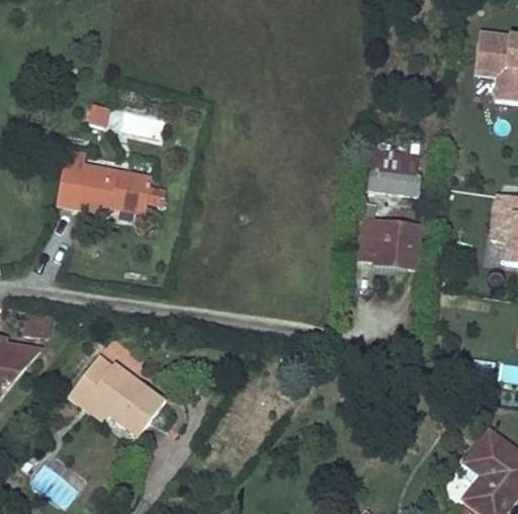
[(499,77),(496,100),(517,102),(517,37),(480,33),(476,74),(499,77)]
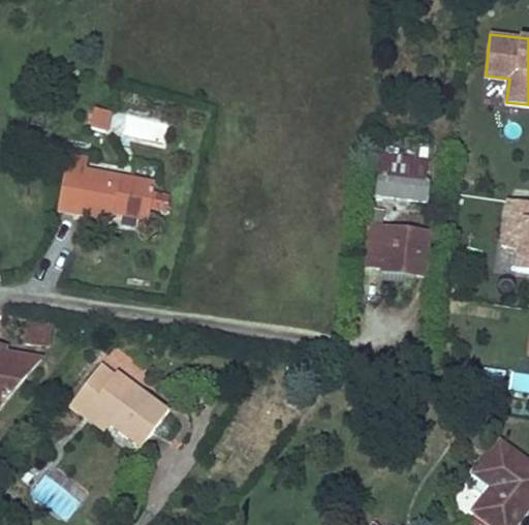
[(93,106),(90,126),(109,130),(112,111),(93,106)]
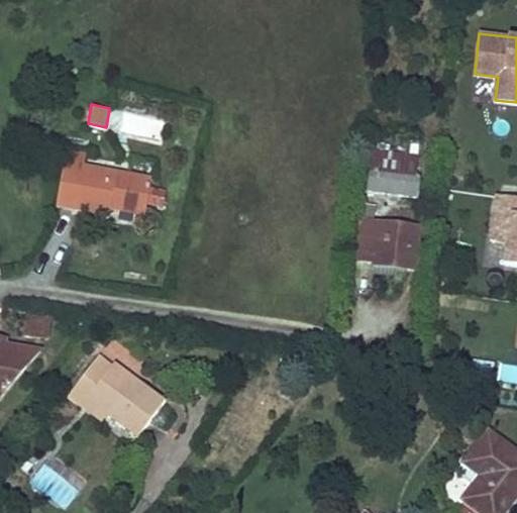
[(65,147),(55,204),(110,213),(110,206),(145,213),(151,175),(85,164),(86,151),(65,147)]
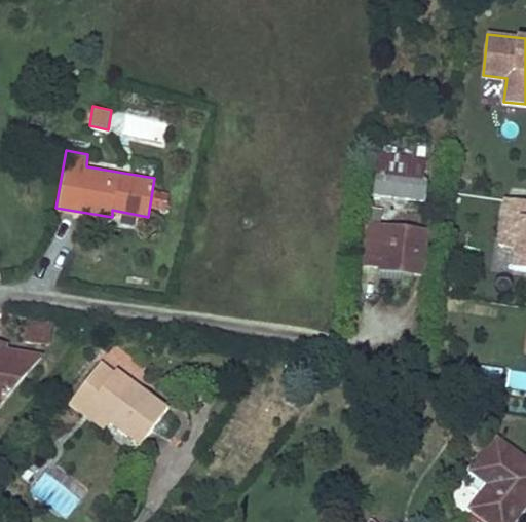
[(378,151),(376,173),(421,179),(424,156),(378,151)]
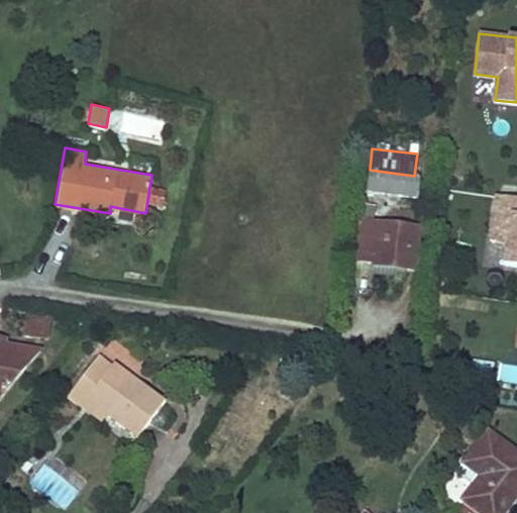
[(420,177),(414,176),(370,170),(367,190),(418,196),(420,177)]
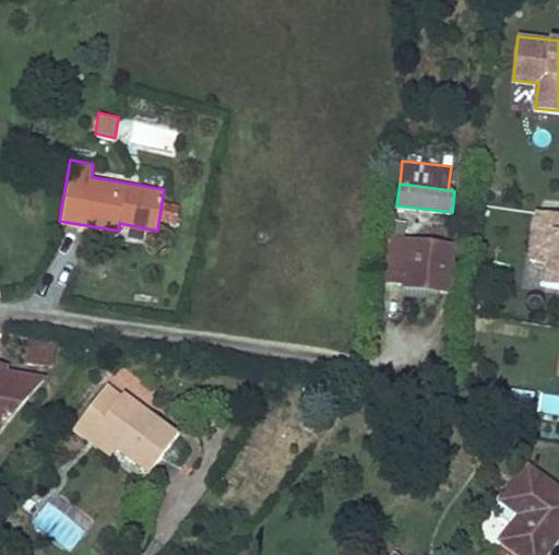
[(164,200),(162,220),(177,222),(179,202),(164,200)]
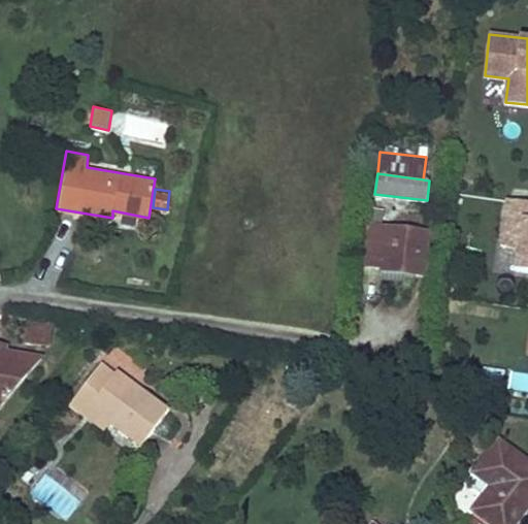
[(498,241),(494,270),(518,273),(518,270),(527,271),(527,199),(508,197),(502,241),(498,241)]
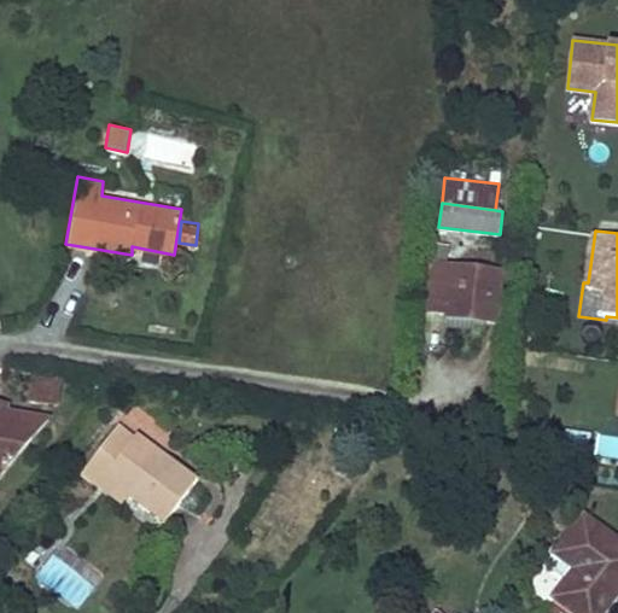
[(444,315),(487,321),(496,322),(501,272),(432,263),(426,308),(444,310),(444,315)]
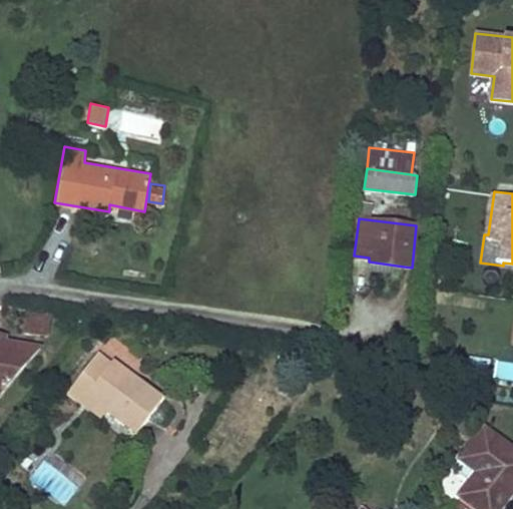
[(404,267),(369,262),(367,272),(403,277),(404,267)]
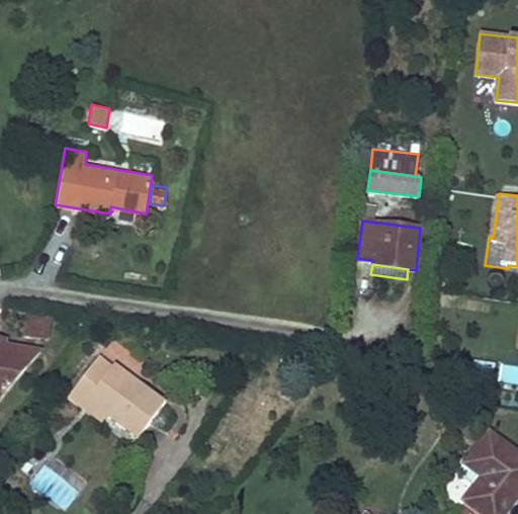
[(33,332),(36,311),(27,309),(24,331),(33,332)]
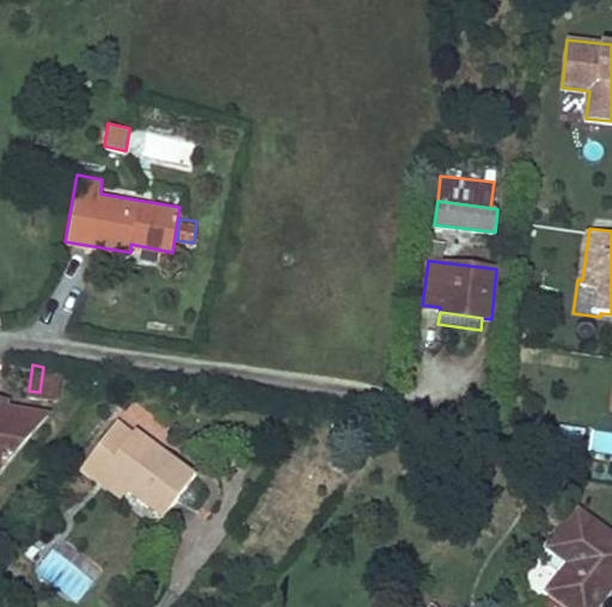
[(43,367),(40,392),(56,394),(60,369),(43,367)]
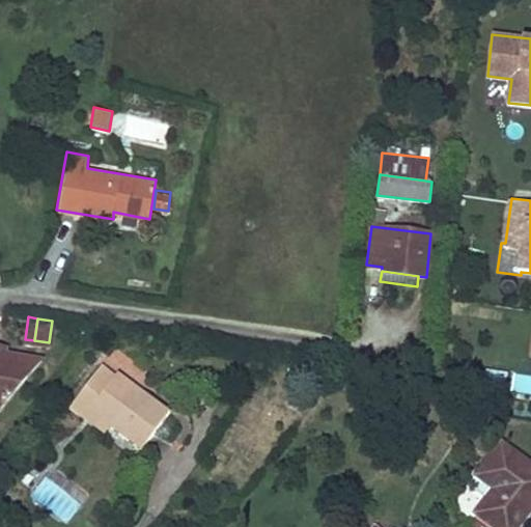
[(0,405),(42,356),(0,350),(0,405)]
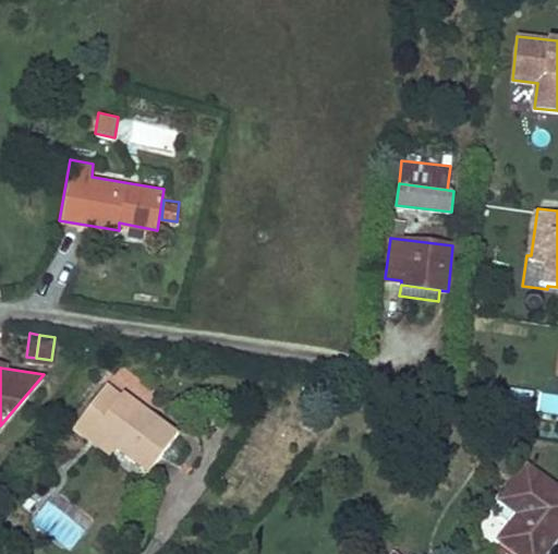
[(106,384),(89,405),(102,414),(93,428),(116,446),(147,470),(178,431),(121,388),(118,393),(106,384)]
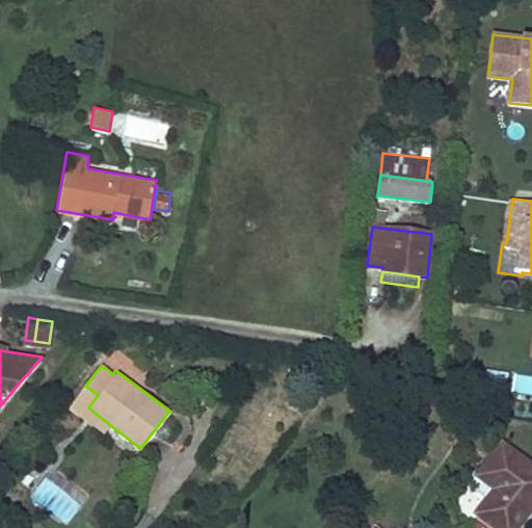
[(490,369),(488,387),(508,390),(511,372),(490,369)]
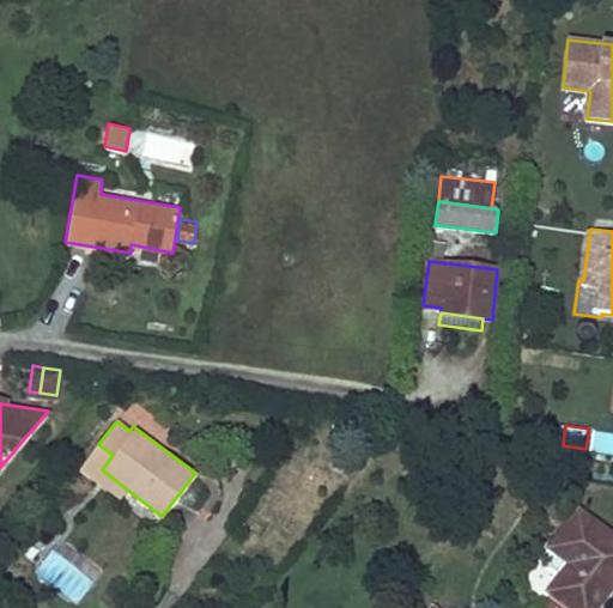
[(121,497),(127,490),(102,469),(113,455),(98,444),(82,466),(121,497)]
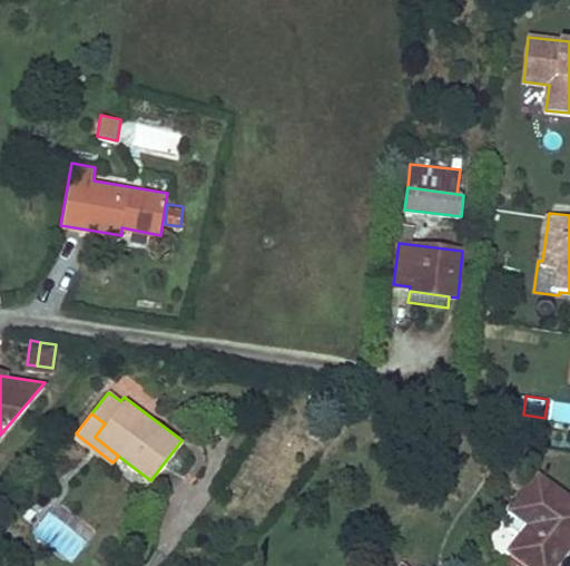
[(530,523),(511,548),(532,565),(552,565),(569,544),(569,496),(538,471),(510,507),(530,523)]
